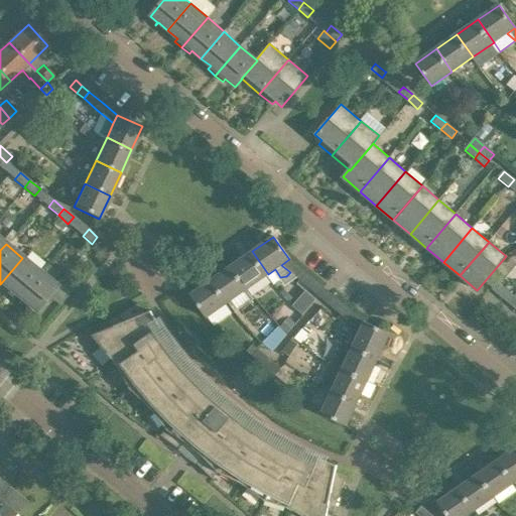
[(252,251),(232,266),(248,288),(268,274),(252,251)]
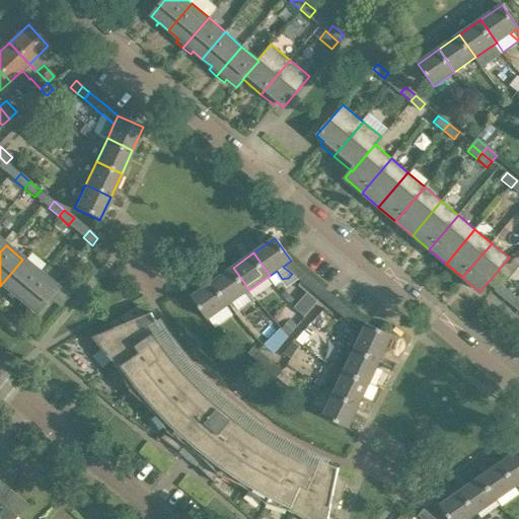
[(9,291),(18,299),(40,274),(22,260),(0,286),(0,289),(6,294),(9,291)]
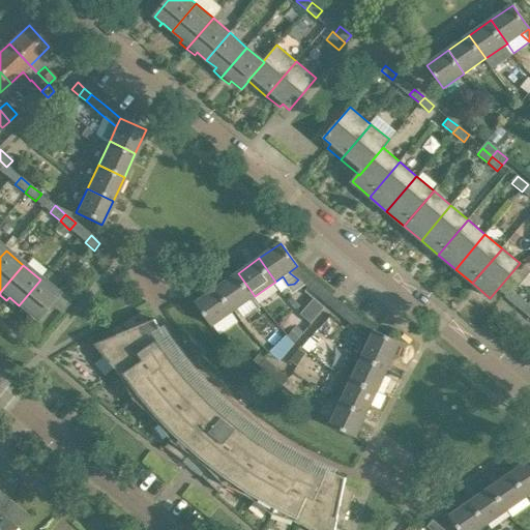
[(297,266),(289,272),(298,280),(301,283),(302,284),(308,276),(297,266)]
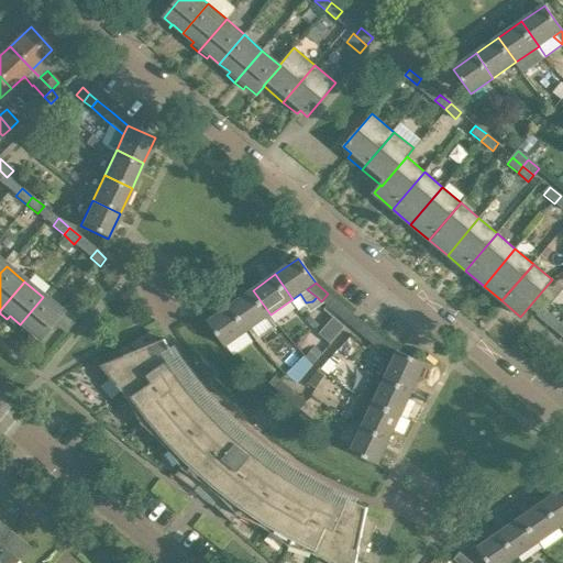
[(253,290),(231,306),(247,330),(271,315),(253,290)]
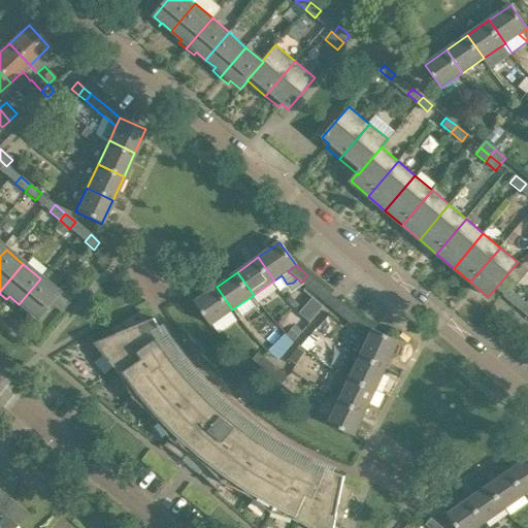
[(319,285),(307,275),(301,283),(303,284),(312,292),(319,285)]
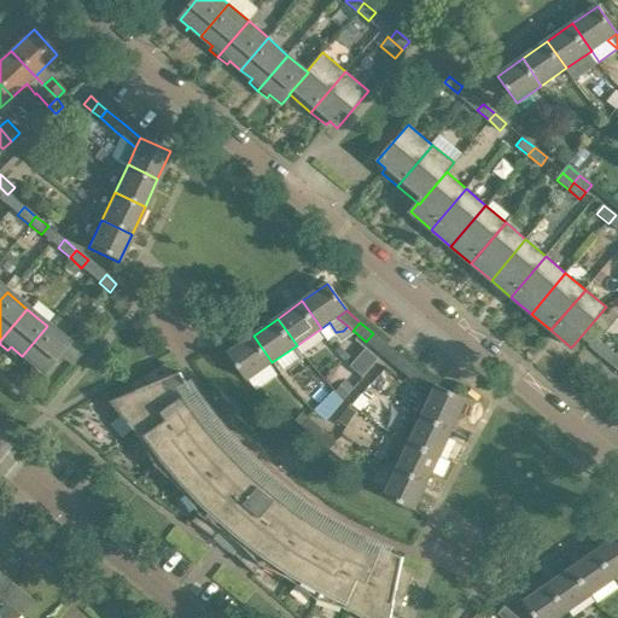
[(73,365),(87,347),(74,336),(68,343),(47,326),(22,356),(33,366),(30,369),(31,371),(31,369),(40,375),(46,369),(59,354),(73,365)]
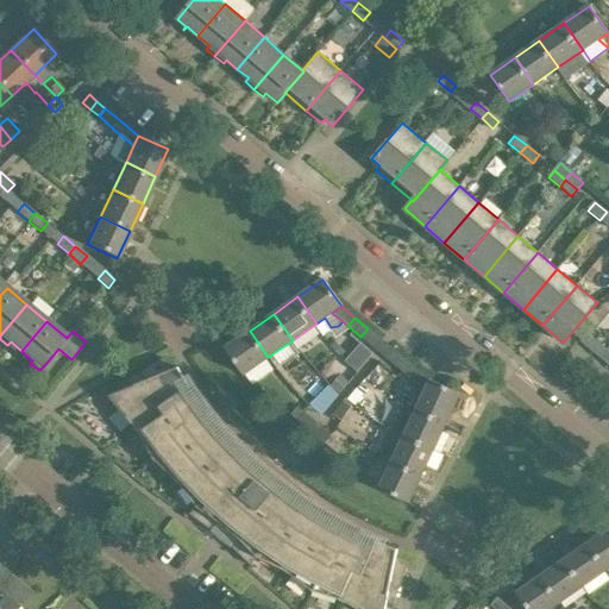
[(381,339),(368,328),(360,337),(374,347),(381,339)]
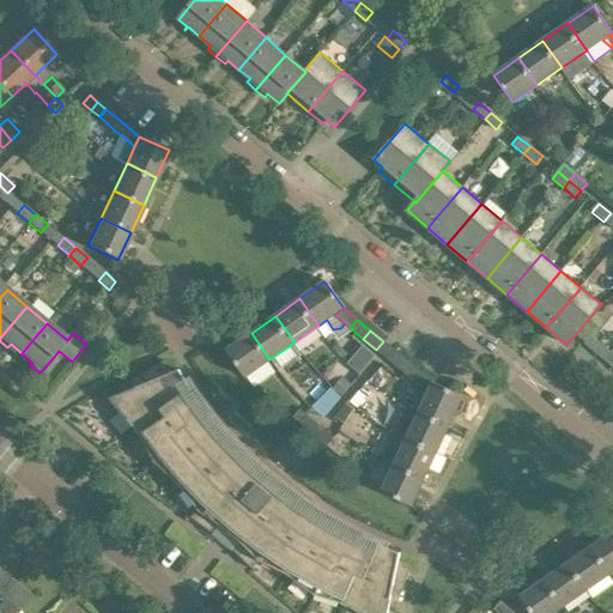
[(252,333),(225,351),(244,377),(269,359),(252,333)]
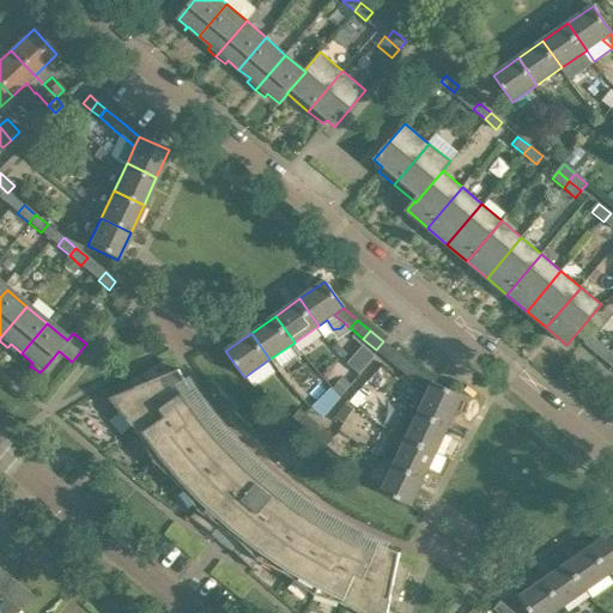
[(590,350),(604,360),(610,352),(598,341),(590,350)]
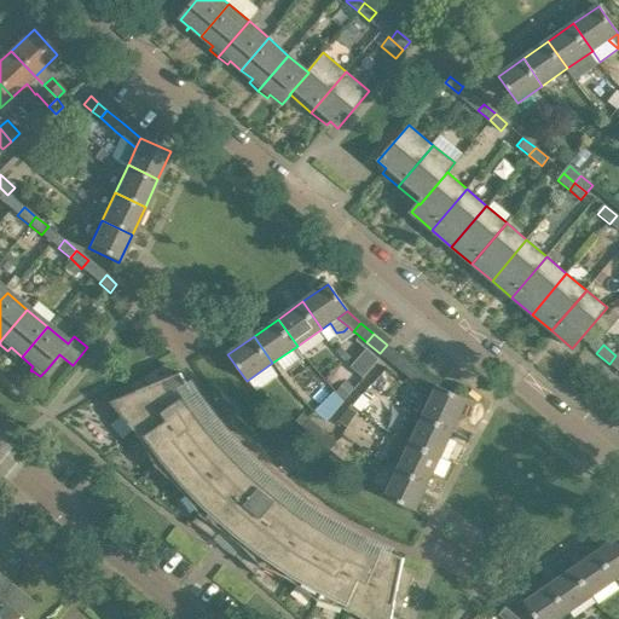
[(410,364),(397,353),(389,362),(403,372),(410,364)]
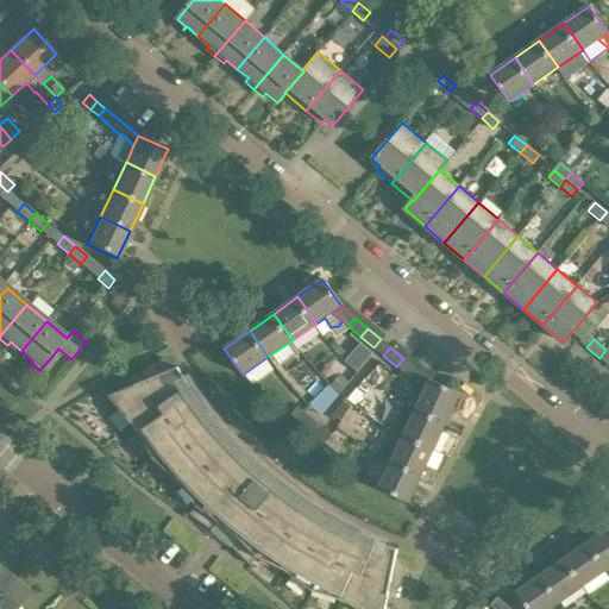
[(189,514),(214,533),(215,532),(214,531),(220,523),(224,526),(228,529),(232,533),(236,535),(230,542),(228,542),(228,544),(251,565),(257,557),(286,571),(312,591),(344,602),(357,608),(384,608),(387,601),(394,603),(409,562),(395,557),(397,550),(375,540),(372,547),(343,533),(318,519),(294,503),(275,489),(259,476),(242,460),(223,440),(203,419),(184,391),(190,388),(177,368),(171,370),(163,358),(125,381),(130,388),(108,396),(136,429),(152,459),(177,481),(196,507),(189,514)]
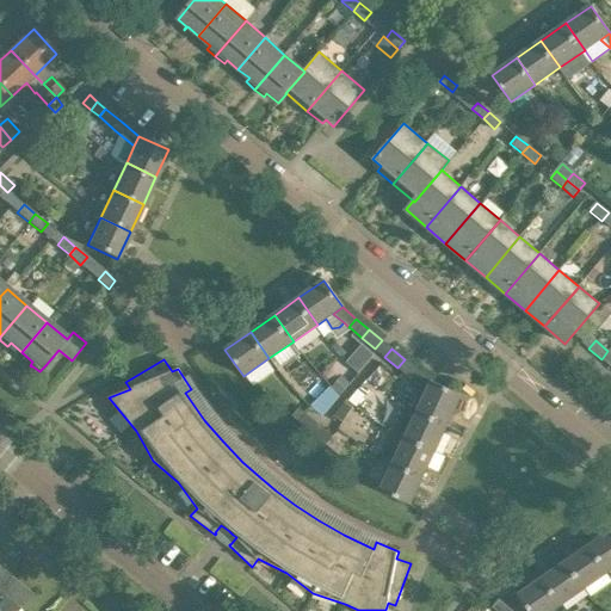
[(418,370),(405,359),(397,368),(411,378),(418,370)]
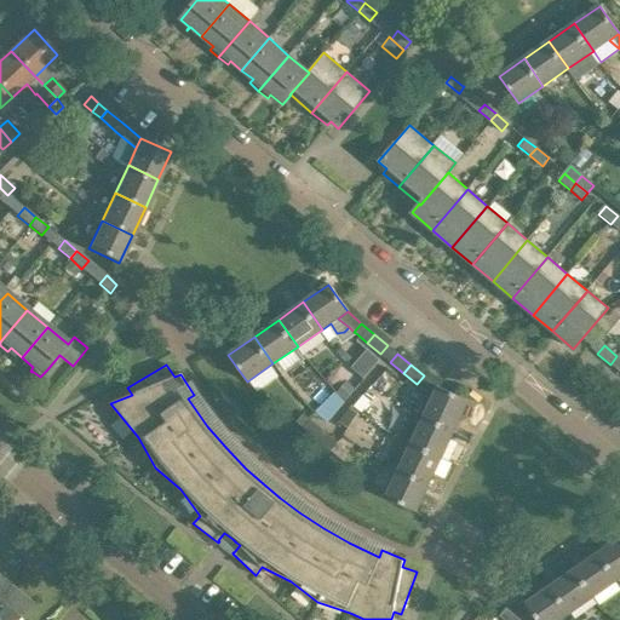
[(424,375),(417,384),(432,397),(437,388),(424,375)]
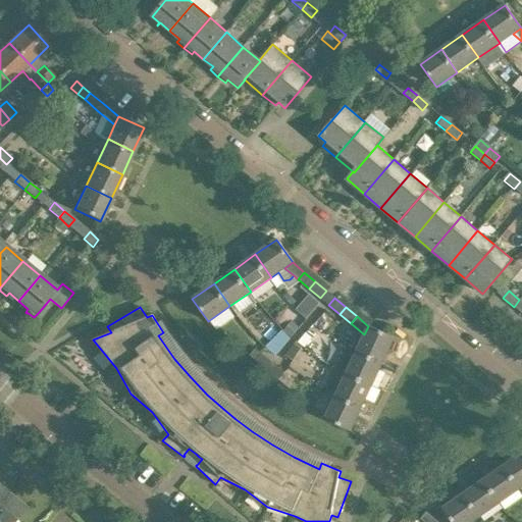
[(292,320),(284,330),(292,336),(300,327),(292,320)]
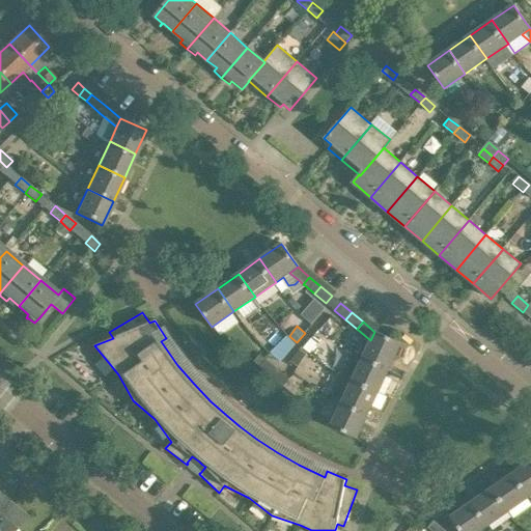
[(370,340),(364,355),(390,367),(400,343),(385,336),(374,331),(374,332),(370,340)]
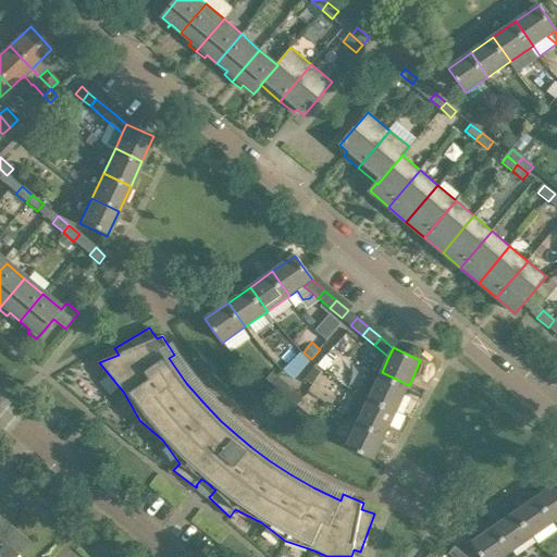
[(325,355),(319,363),(326,370),(334,362),(325,355)]
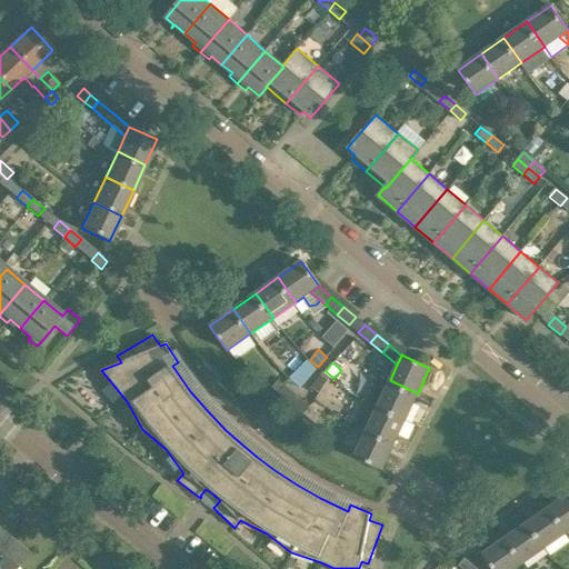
[(278,379),(270,388),(278,393),(285,386),(278,379)]
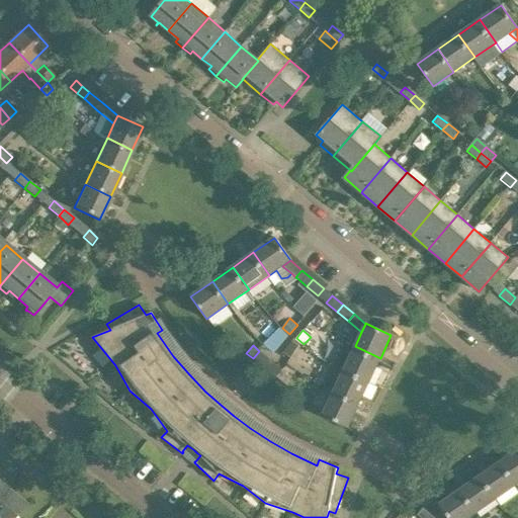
[(355,346),(344,369),(369,381),(380,358),(355,346)]
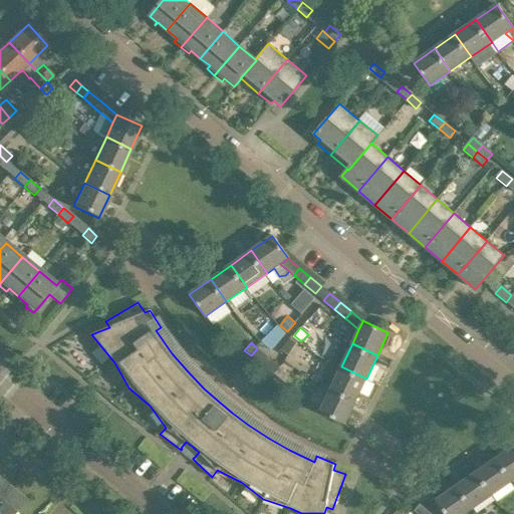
[(257,348),(251,355),(263,365),(269,357),(257,348)]
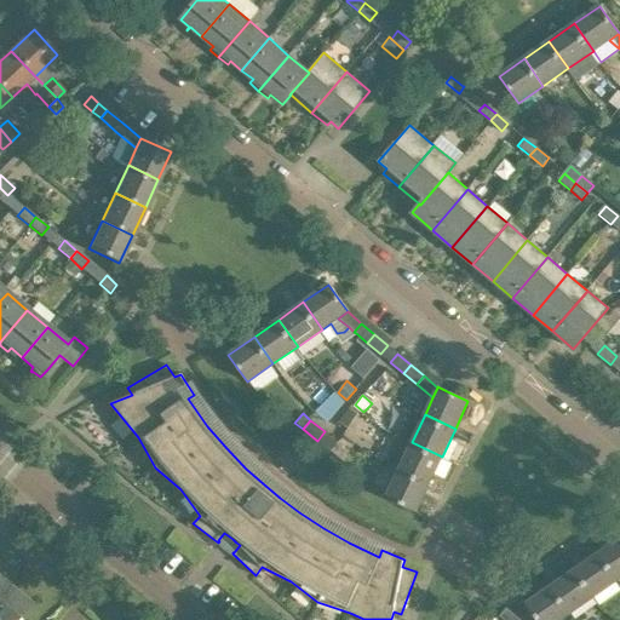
[(325,431),(317,441),(331,452),(338,443),(325,431)]
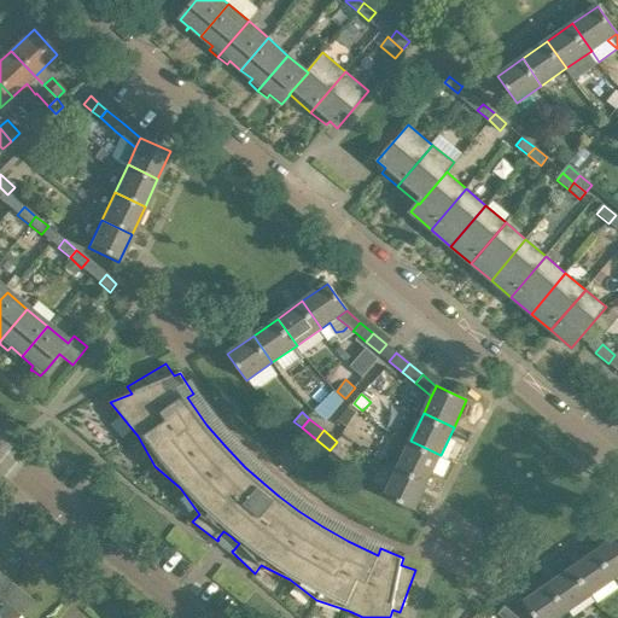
[(398,436),(385,464),(397,468),(427,483),(441,455),(410,441),(398,436)]
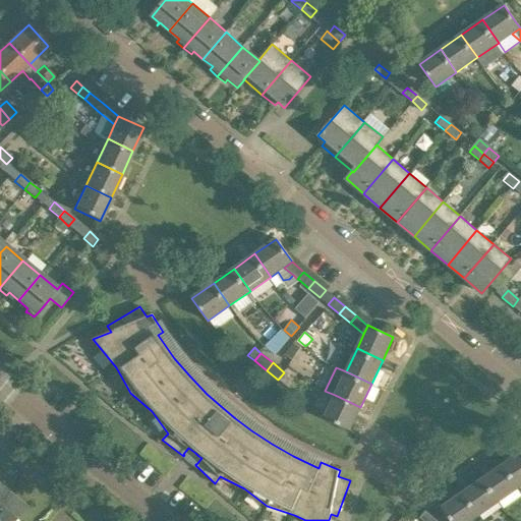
[(335,395),(324,418),(349,430),(360,407),(335,395)]
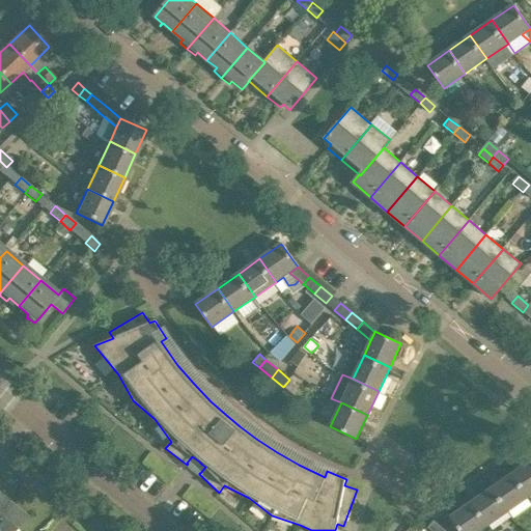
[(530,459),(514,472),(530,496),(530,495),(530,459)]
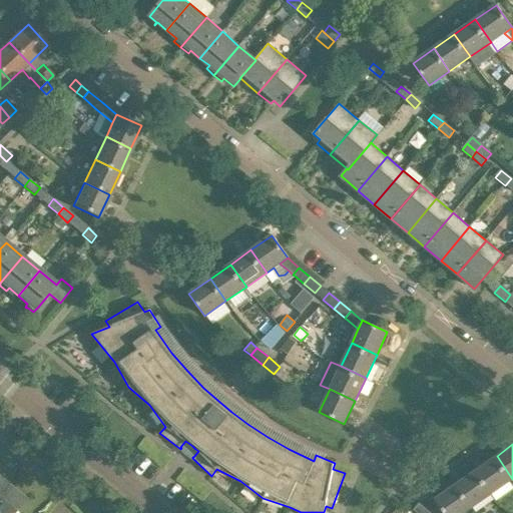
[(497,456),(476,471),(492,493),(512,479),(497,456)]
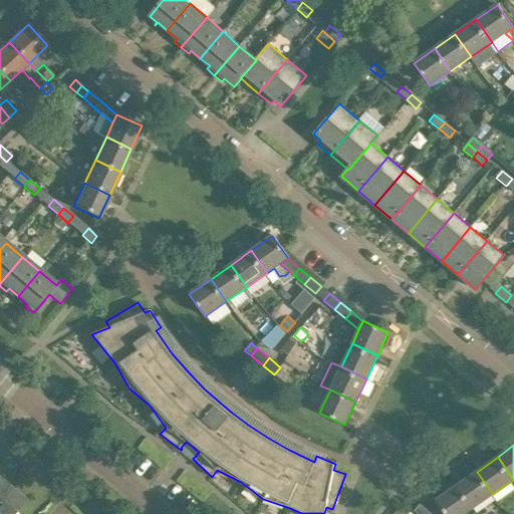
[(477,472),(456,486),(472,509),(493,494),(477,472)]
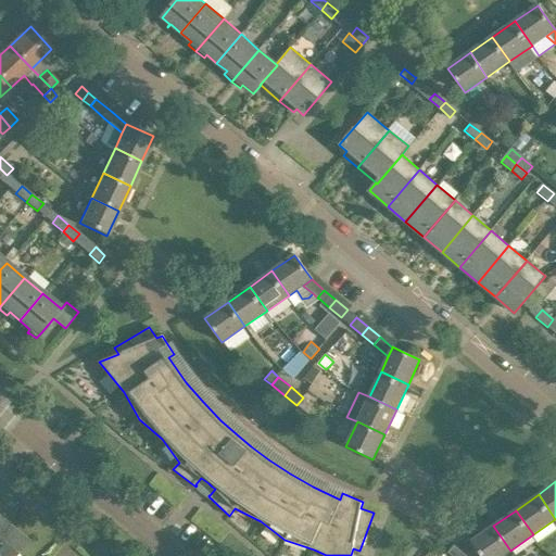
[(0,555),(11,555),(25,540),(0,518),(0,555)]
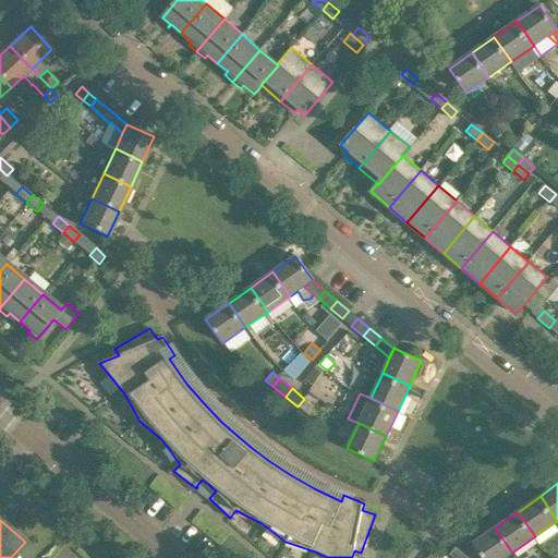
[(495,528),(472,543),(482,557),(504,557),(512,553),(495,528)]
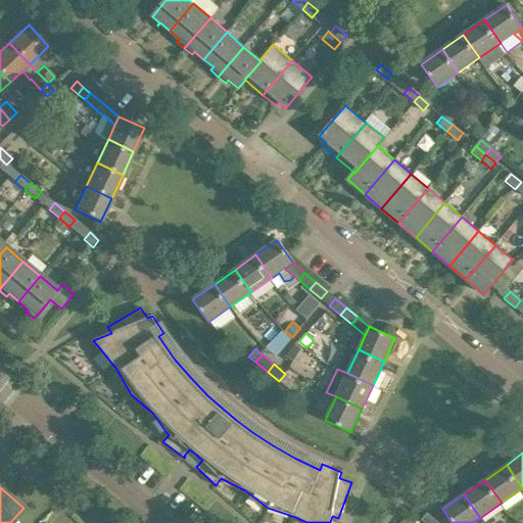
[(421,520),(424,522),(435,522),(437,522),(427,513),(421,520)]
